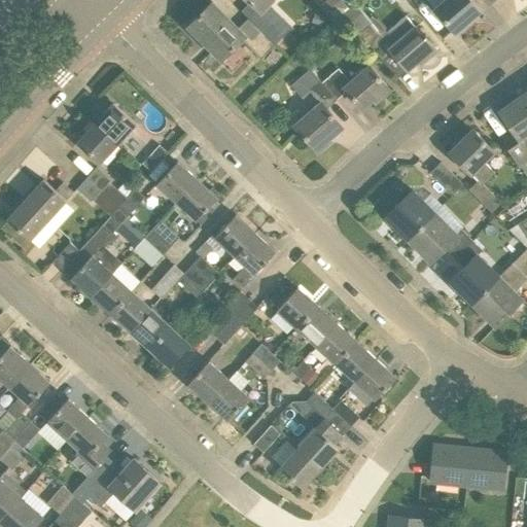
[(273,0),(248,0),(251,2),(242,11),(249,19),(256,26),(276,44),(291,28),(269,5),(273,0)]
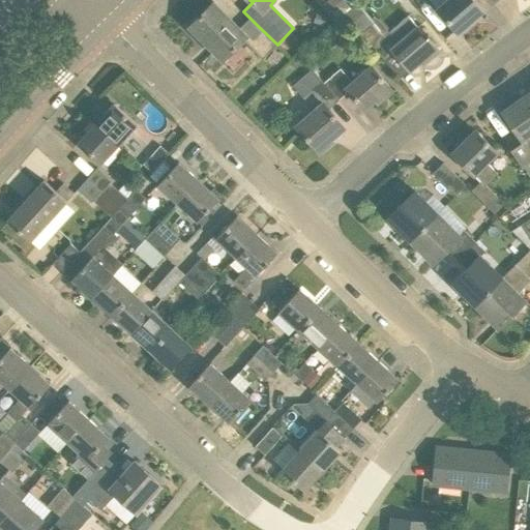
[(345,0),(328,0),(325,2),(336,17),(350,6),(345,0)]
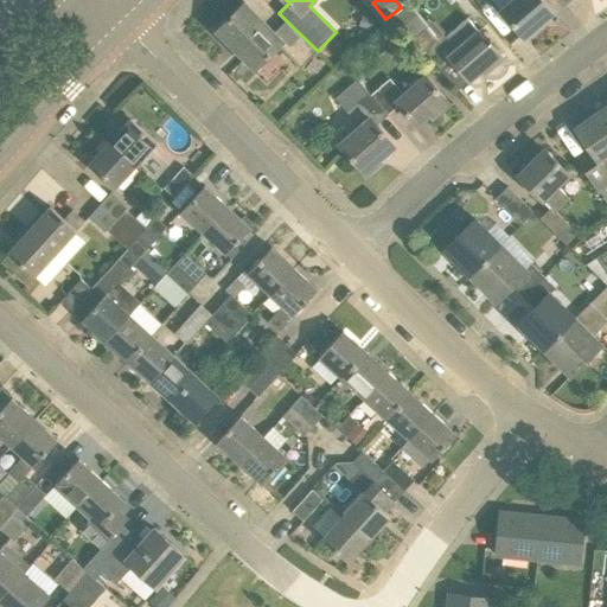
[(428,0),(440,16),(461,0),(428,0)]
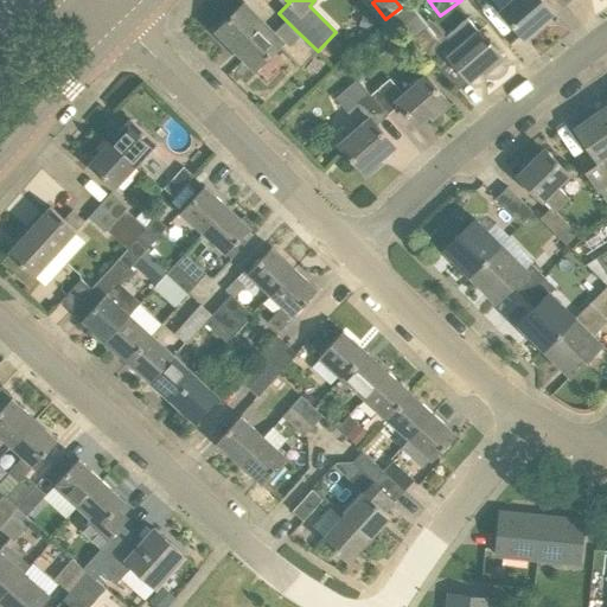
[(509,0),(499,8),(524,38),(554,13),(541,0),(509,0)]
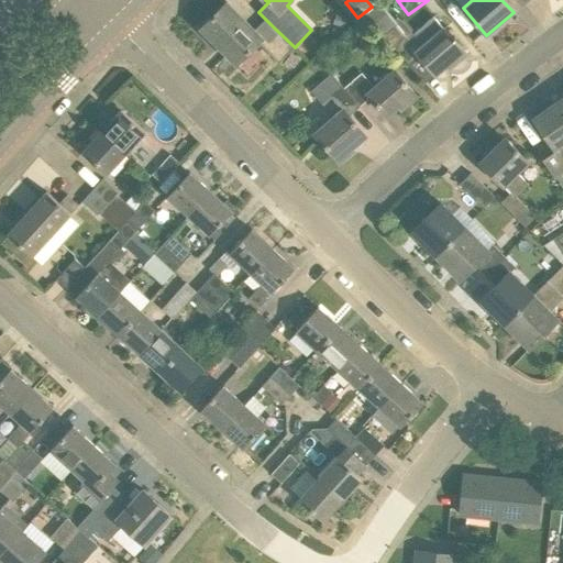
[(255,31),(243,18),(227,2),(200,29),(236,65),(260,42),(280,62),(295,47),(274,28),(266,20),(255,31)]
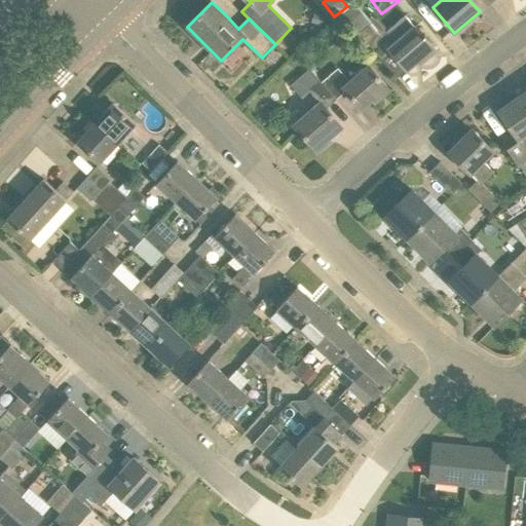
[(435,50),(406,15),(386,32),(368,11),(352,25),(383,60),(391,51),(407,70),(418,60),(420,63),(435,50)]
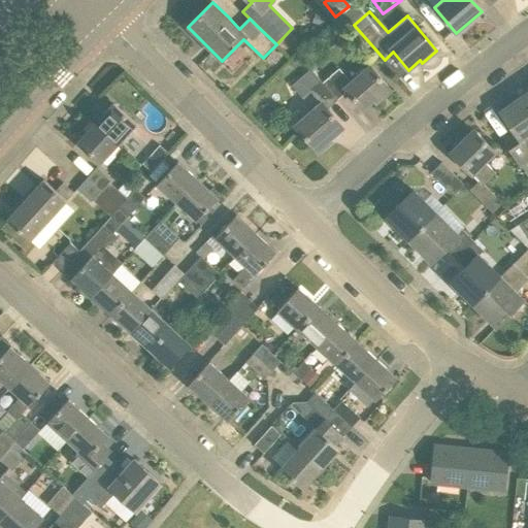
[(312,23),(324,26),(327,17),(316,13),(312,23)]
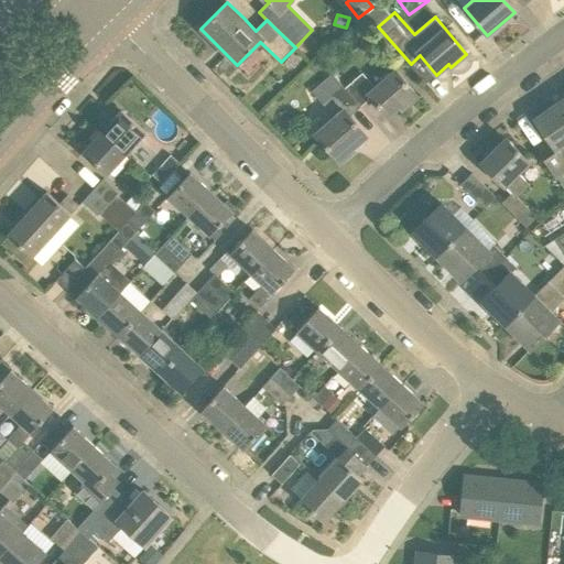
[(418,96),(403,78),(394,68),(373,86),(362,73),(345,88),(360,106),(370,96),(388,117),(400,106),(402,109),(418,96)]
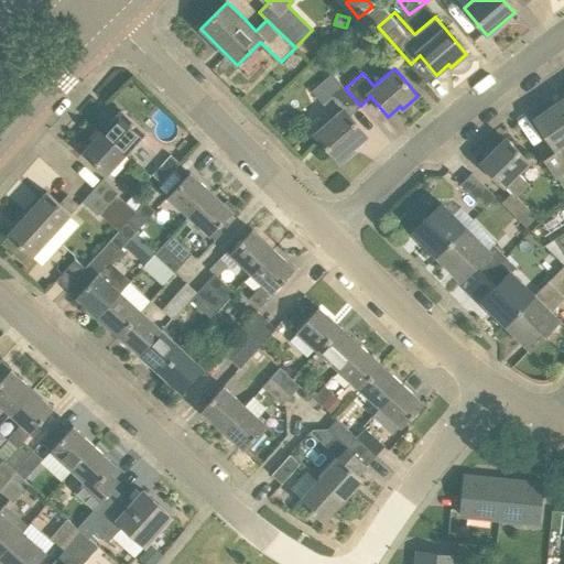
[(360,106),(345,88),(332,73),(312,90),(334,116),(313,133),(316,137),(315,138),(342,164),(356,150),(354,148),(367,136),(349,117),(360,106)]
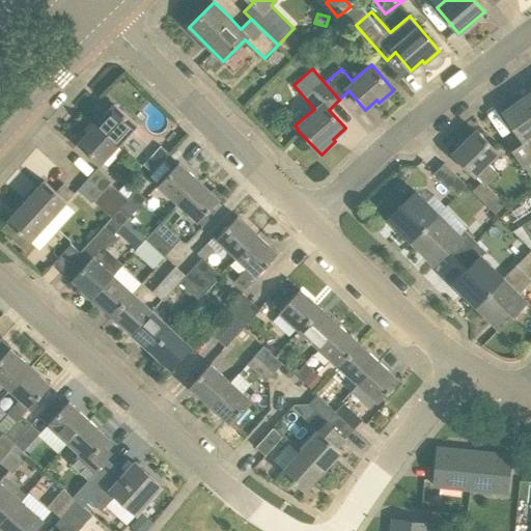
[(502,113),(514,130),(519,137),(507,145),(525,169),(530,164),(530,101),(527,95),(502,113)]
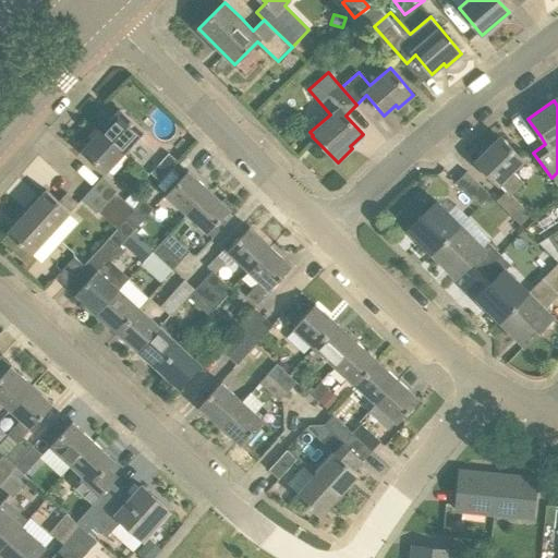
[(125,152),(130,147),(145,131),(121,109),(101,130),(125,152)]
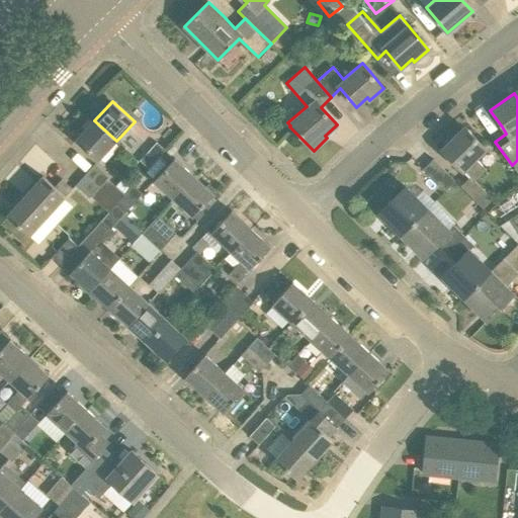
[(98,161),(116,141),(94,120),(76,140),(98,161)]
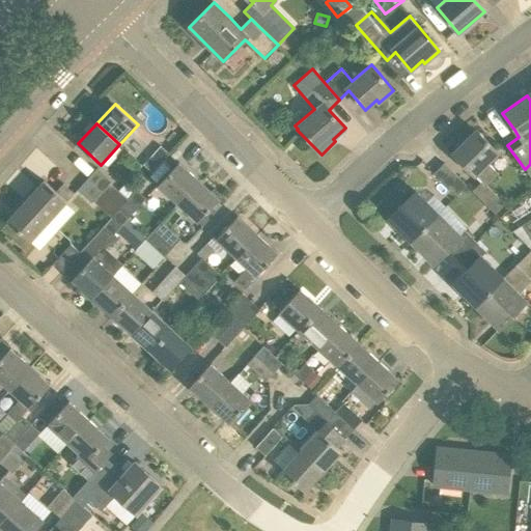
[(500,154),(492,145),(477,131),(453,154),(476,177),(478,175),(483,180),(473,191),(496,215),(506,204),(487,186),(498,174),(488,165),(500,154)]
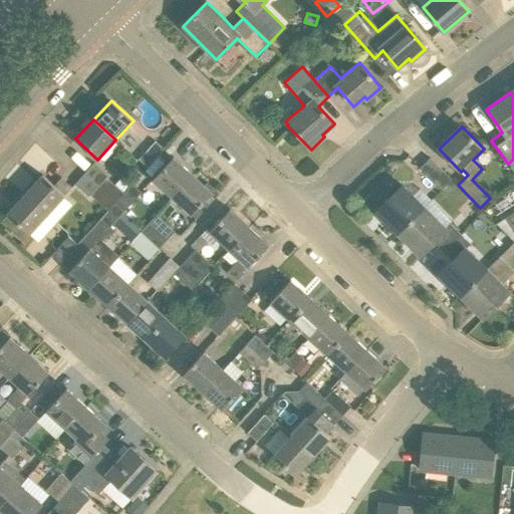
[(148,167),(165,150),(156,141),(139,159),(148,167)]
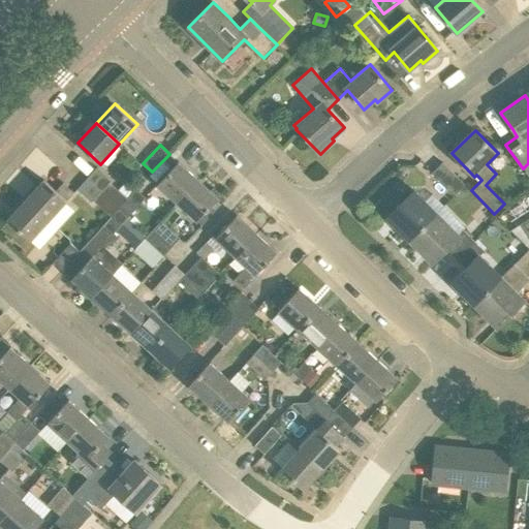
[(178,203),(198,180),(179,161),(158,184),(178,203)]
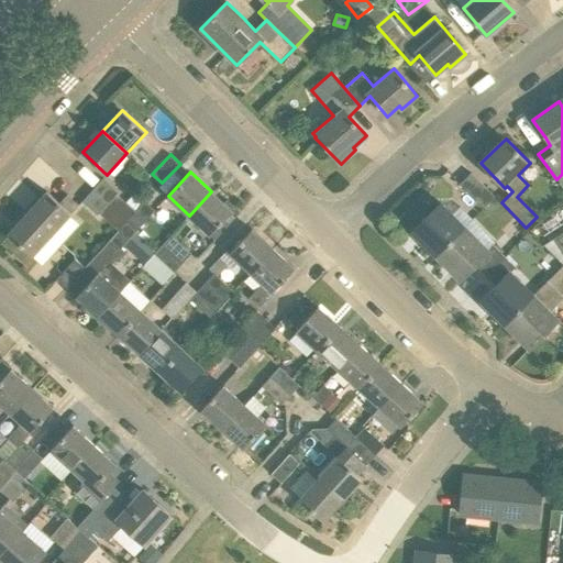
[(487,188),(472,173),(461,184),(476,199),(485,208),(496,197),(487,188)]
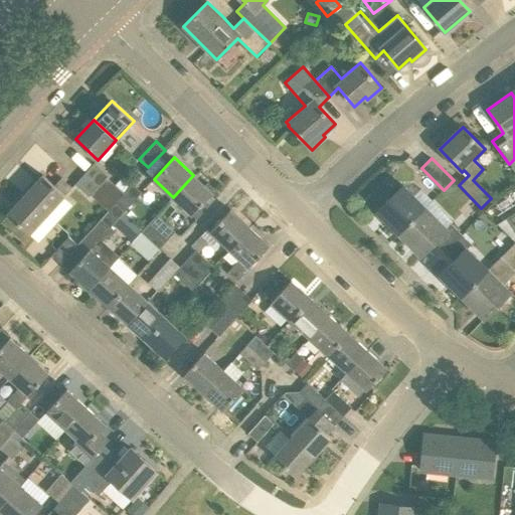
[(116,202),(130,187),(121,179),(116,185),(107,177),(109,176),(95,163),(86,174),(116,202)]
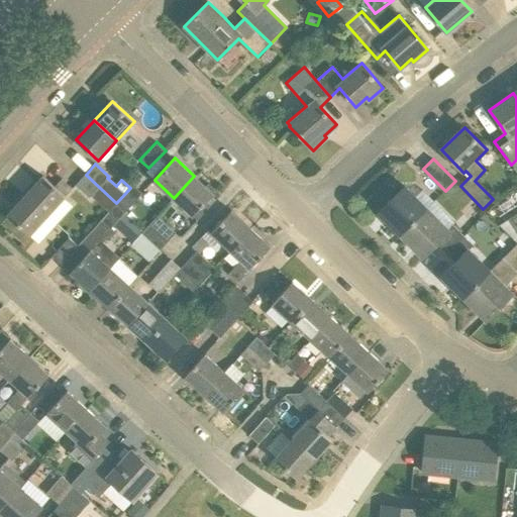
[(109,211),(116,203),(86,175),(77,185),(90,197),(92,195),(109,211)]
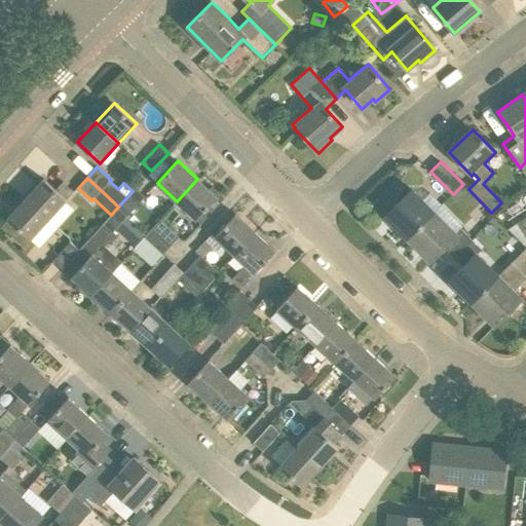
[(67,199),(57,190),(44,179),(26,199),(48,220),(67,199)]
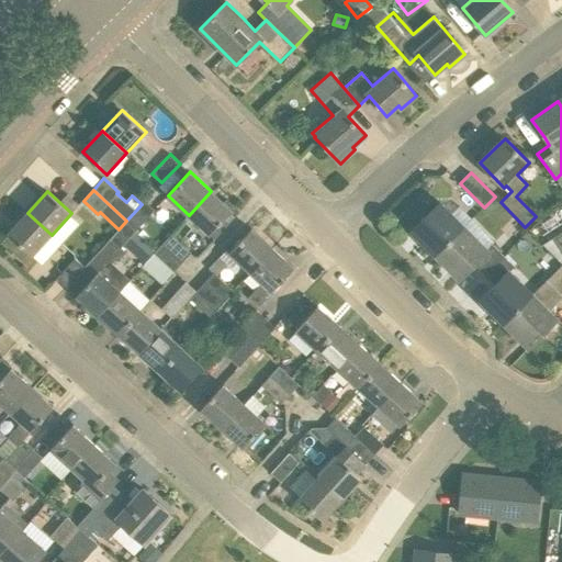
[(210,235),(232,211),(211,191),(189,215),(210,235)]
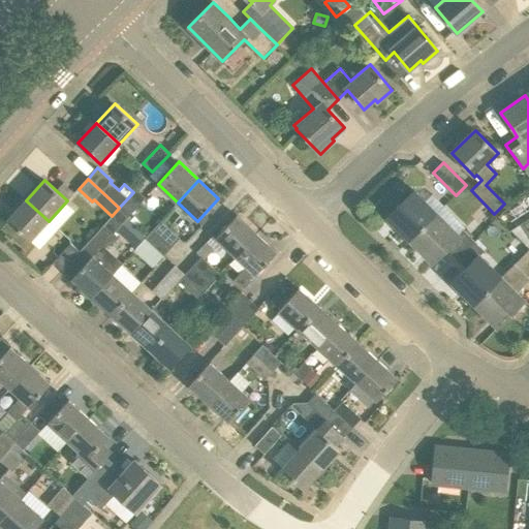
[(67,200),(74,192),(64,183),(57,191),(67,200)]
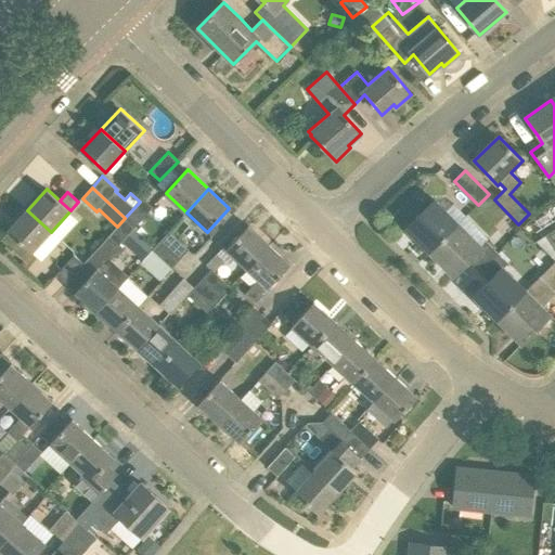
[(125,218),(136,228),(153,208),(144,199),(141,203),(140,202),(125,218)]
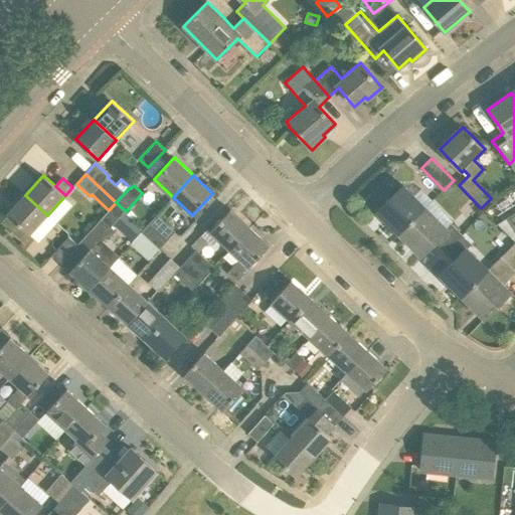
[(425,208),(417,200),(403,186),(377,212),(399,234),(425,208)]
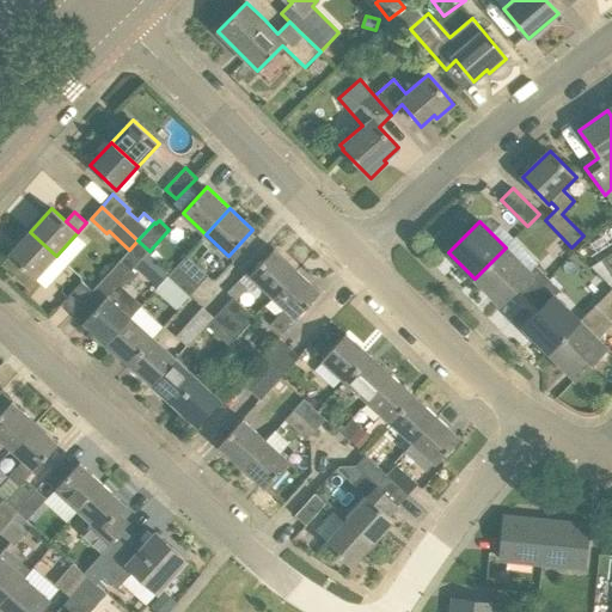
[(35,279),(56,256),(30,232),(8,255),(35,279)]
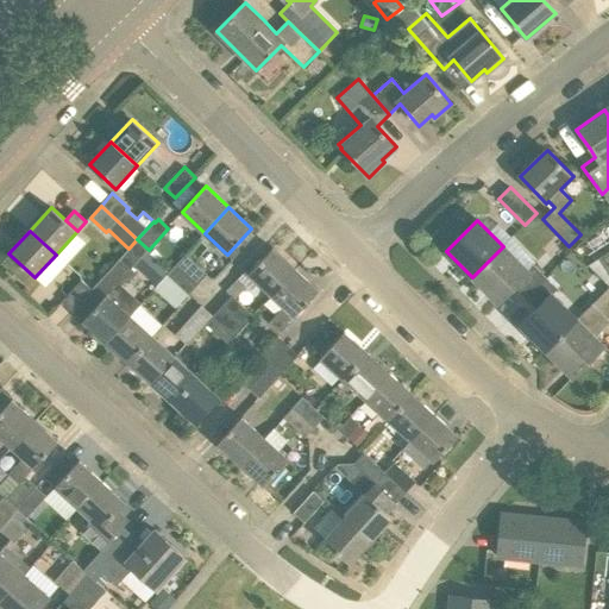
[(73,312),(83,321),(106,341),(142,302),(123,286),(135,271),(131,268),(133,264),(148,250),(149,250),(137,239),(129,249),(129,250),(92,290),(73,312)]
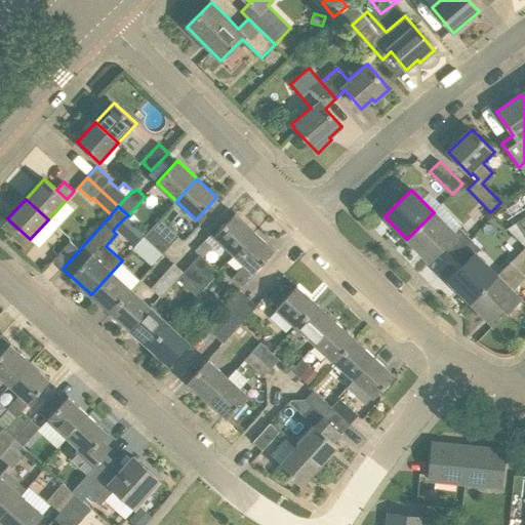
[(461,230),(456,235),(434,212),(407,239),(430,260),(443,247),(453,256),(471,239),(461,230)]
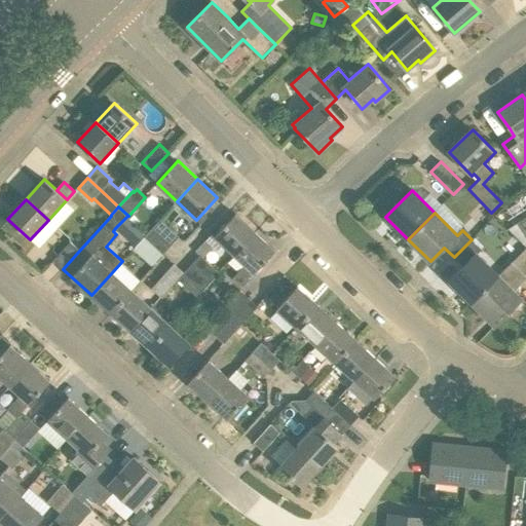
[(214,237),(233,256),(256,231),(236,214),(214,237)]
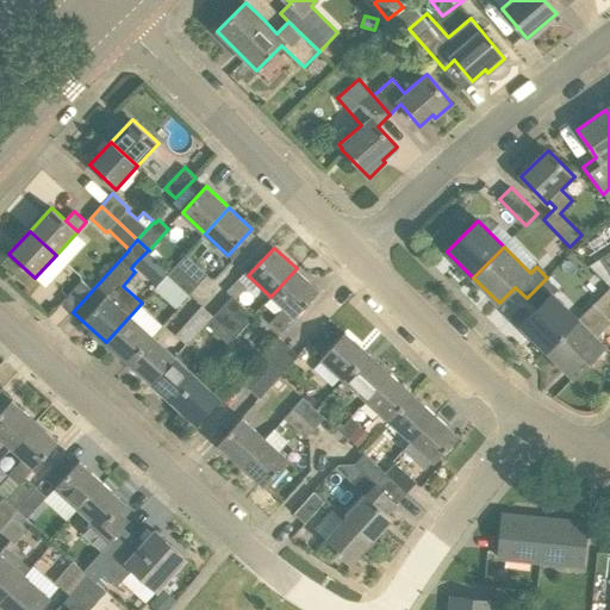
[(143,274),(156,259),(148,250),(134,265),(143,274)]
